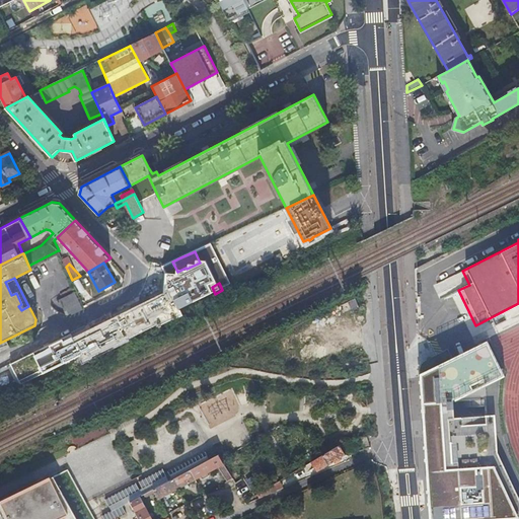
[(167,290),(72,337),(83,360),(158,322),(160,325),(161,325),(160,323),(180,313),(167,290)]
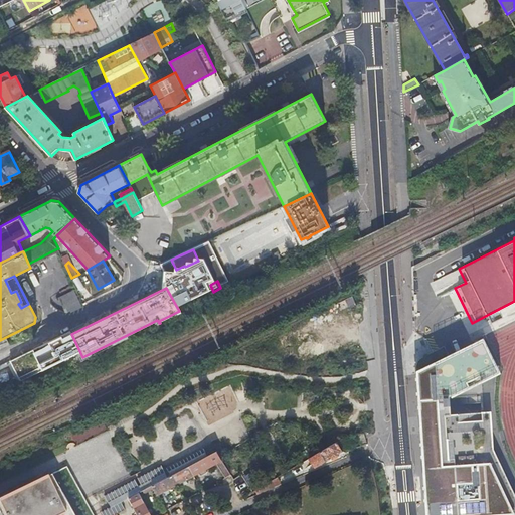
[(70,313),(81,307),(74,291),(59,298),(65,312),(68,313),(70,313)]
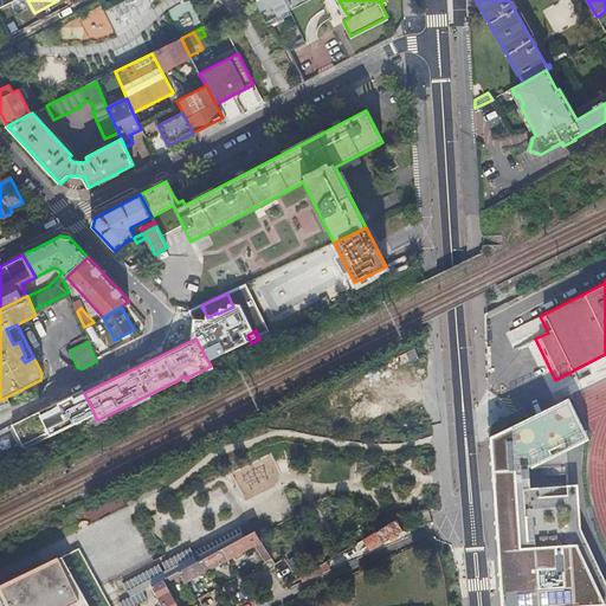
[(526,399),(524,399),(527,406),(528,406),(533,416),(555,405),(549,392),(542,395),(537,385),(523,392),(526,399)]
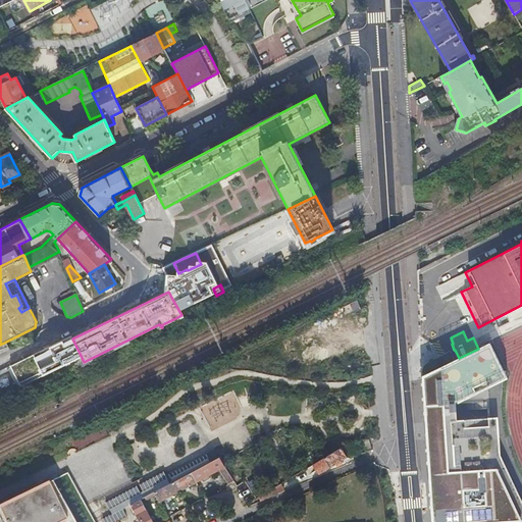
[(453,437),(452,420),(457,420),(456,400),(506,375),(490,345),(427,375),(427,378),(428,393),(431,438),(453,437)]
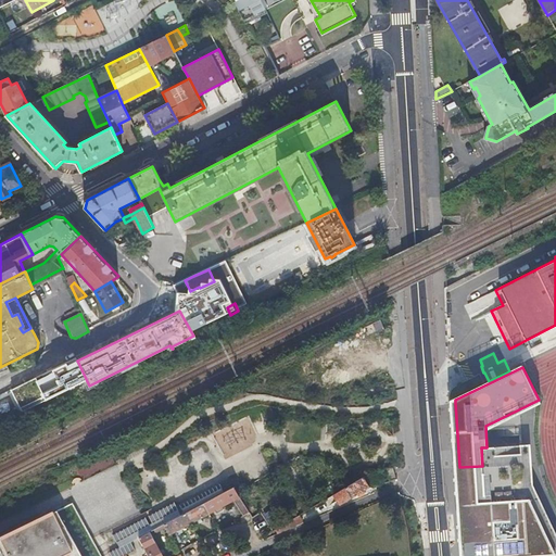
[(521,466),(522,481),(531,481),(533,485),(530,444),(487,447),(481,447),(482,466),(522,463),(523,465),(521,466)]
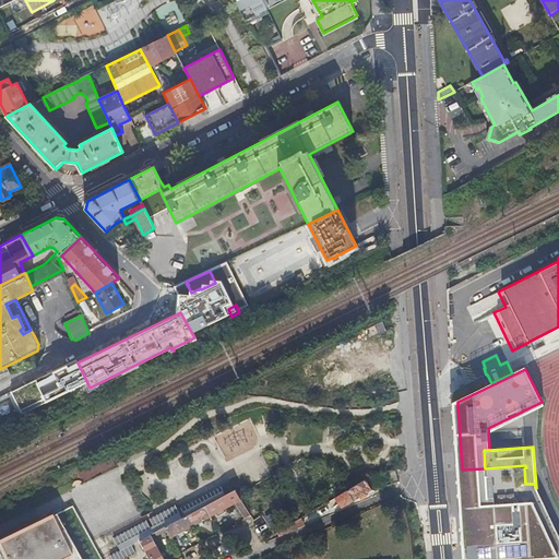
[(485,468),(462,470),(467,558),(558,558),(558,537),(536,488),(534,484),(525,484),(524,468),(526,467),(525,465),(485,468)]
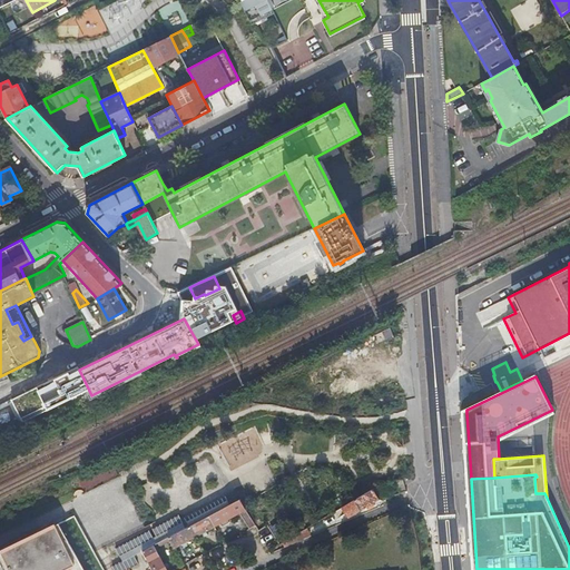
[(352,501),(344,505),(350,516),(361,509),(361,510),(380,499),(374,488),(352,501)]
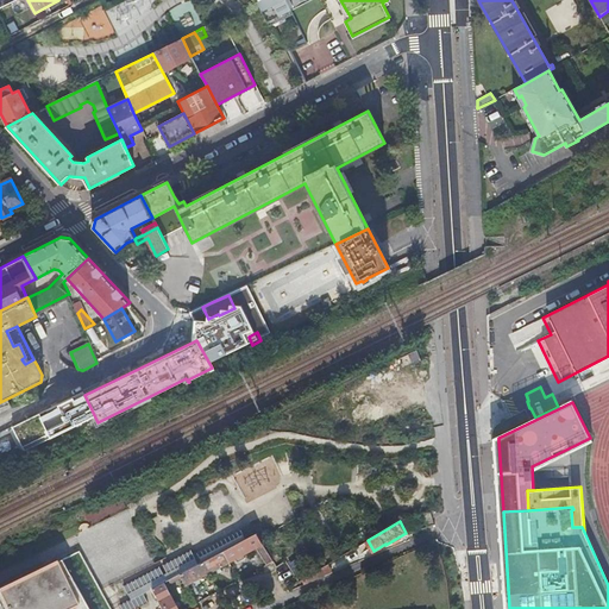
[(246,538),(224,551),(230,562),(252,551),(251,550),(257,547),(268,565),(274,560),(257,533),(246,538)]
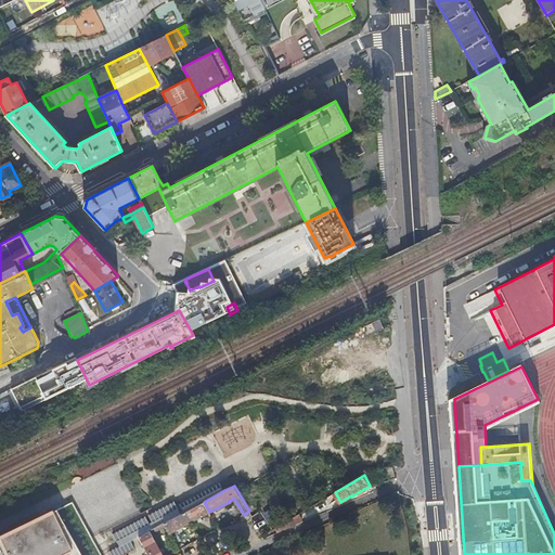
[(0,554),(102,554),(92,537),(74,501),(37,520),(0,541),(0,554)]
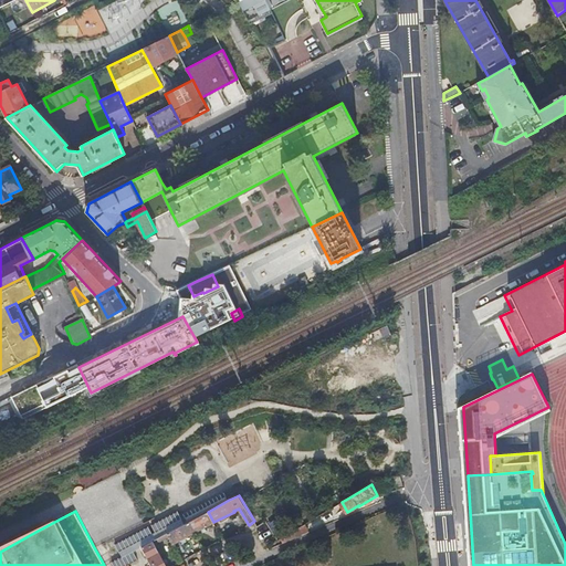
[(213,522),(208,512),(188,523),(194,533),(213,522)]
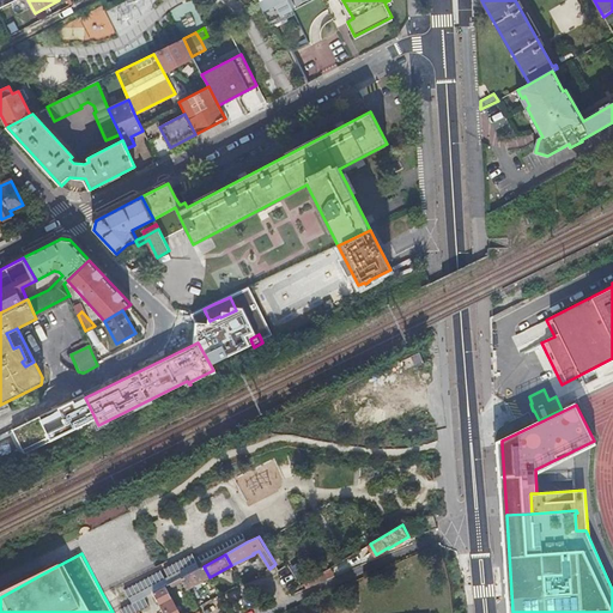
[(210,577),(204,566),(182,577),(188,588),(210,577)]
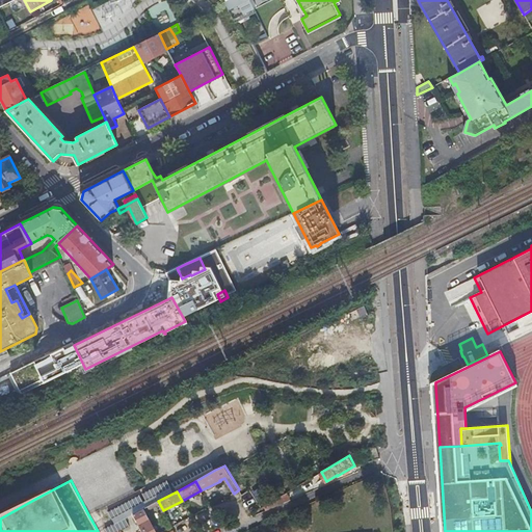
[(283,495),(264,506),(266,510),(291,499),(287,493),(283,495)]
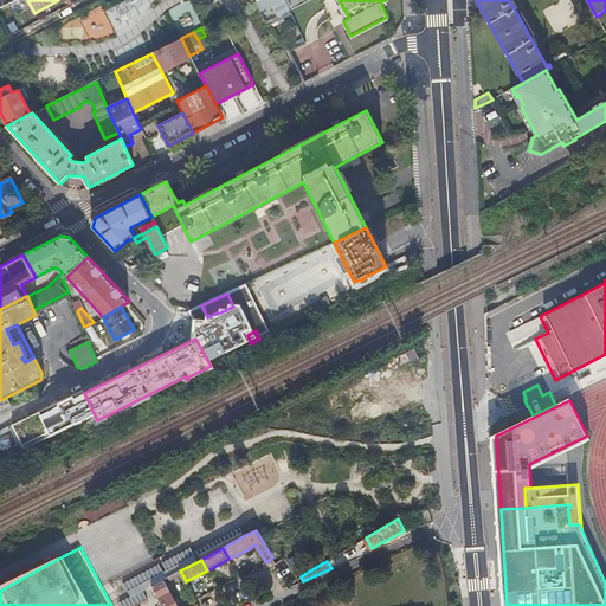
[(178,605),(163,579),(152,586),(162,605),(178,605)]
